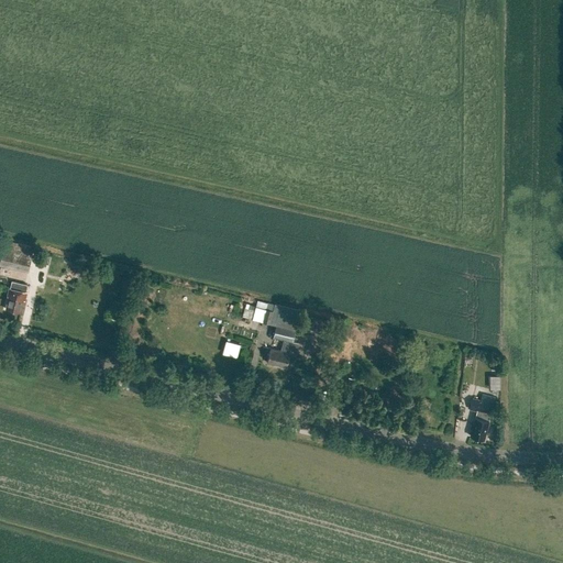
[(0,258),(0,264),(28,272),(34,246),(4,240),(0,258)]
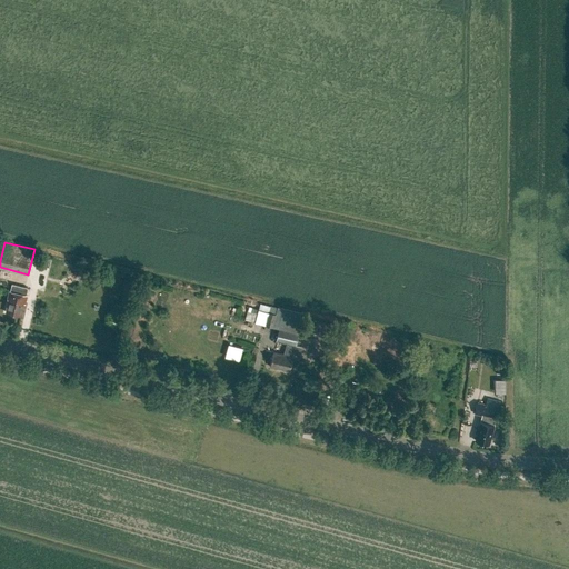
[(7,298),(8,298),(6,311),(21,313),(23,301),(25,301),(27,293),(26,292),(28,286),(11,282),(10,289),(9,289),(7,298)]
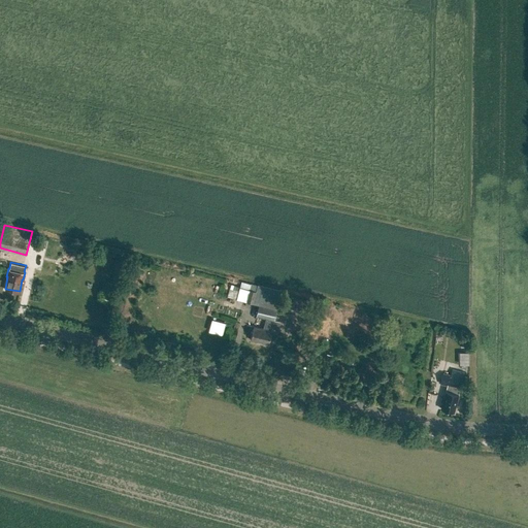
[(237,299),(259,303),(256,315),(265,317),(263,327),(253,325),(250,339),(268,343),(271,328),(277,329),(279,320),(275,319),(282,290),(241,282),(237,299)]
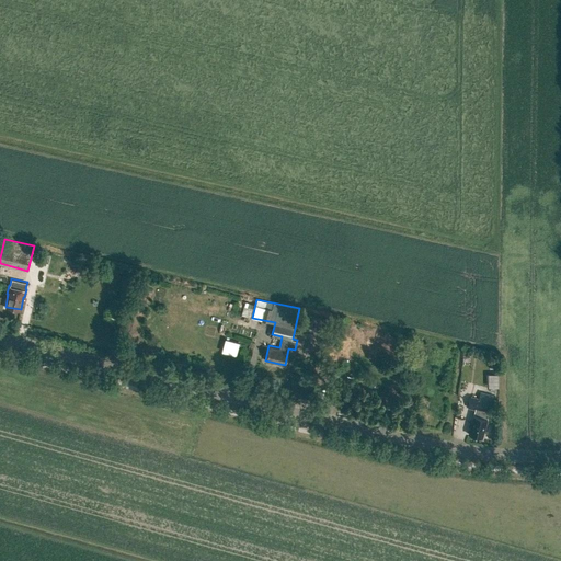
[(248,317),(250,308),(242,306),(240,315),(248,317)]
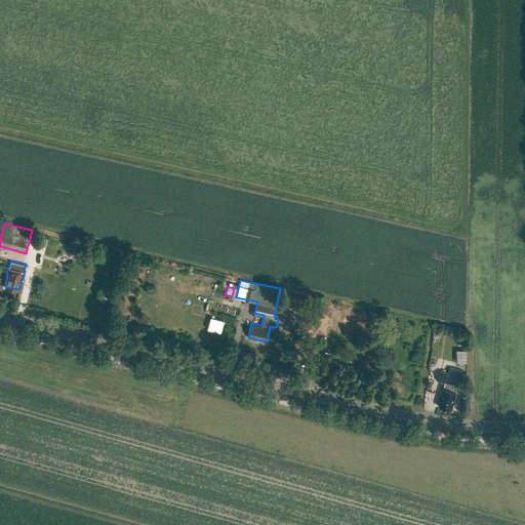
[(207,317),(205,329),(220,331),(223,320),(207,317)]
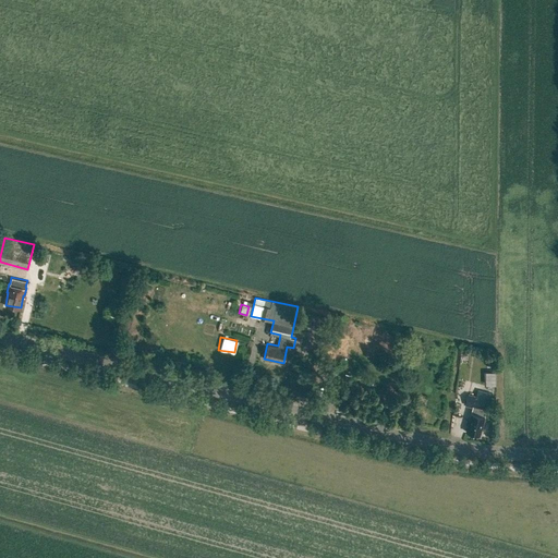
[(494,385),(493,371),(483,372),(484,386),(494,385)]
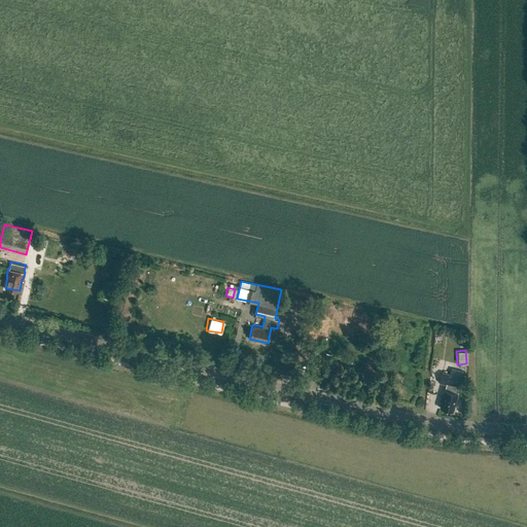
[(453,411),(461,375),(463,369),(451,366),(450,372),(442,371),(440,381),(447,382),(441,408),(453,411)]
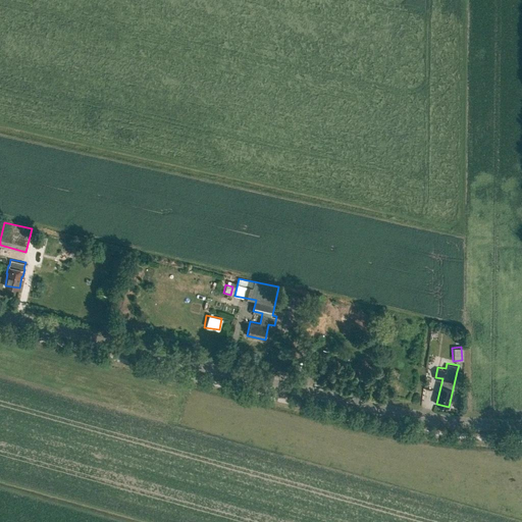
All buildings are outlined.
